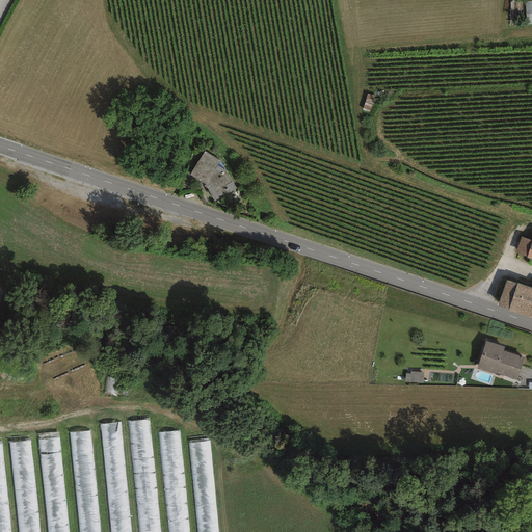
[(220,161),(205,151),(190,175),(205,184),(205,187),(207,189),(214,202),(235,189),(225,170),(220,161)]
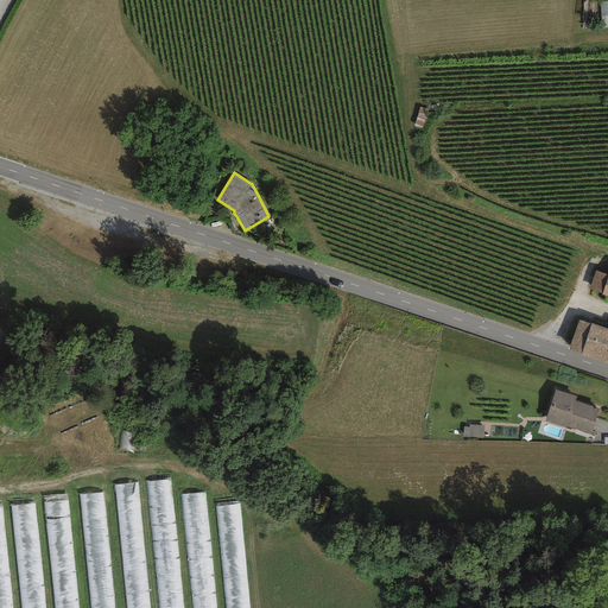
[(596,271),(589,289),(602,293),(607,276),(596,271)]
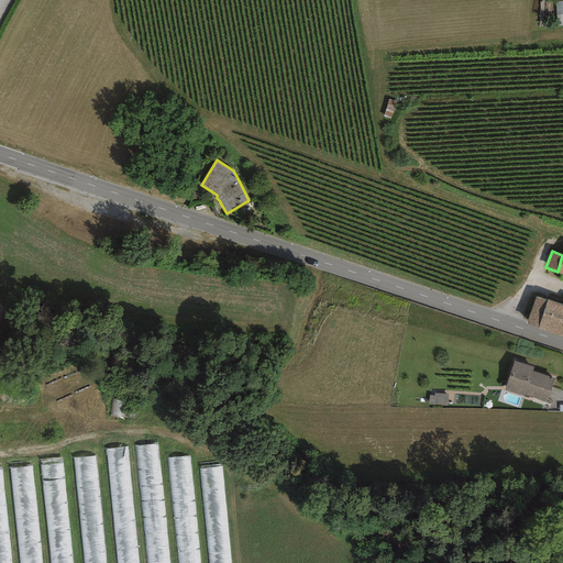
[(547,300),(536,296),(527,324),(562,337),(562,305),(548,299),(547,300)]
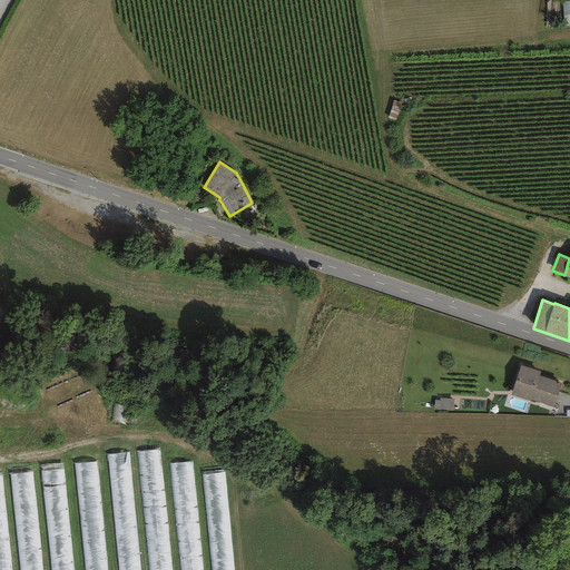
[(540,372),(520,365),(510,395),(531,402),(531,401),(553,408),(561,383),(539,376),(540,372)]
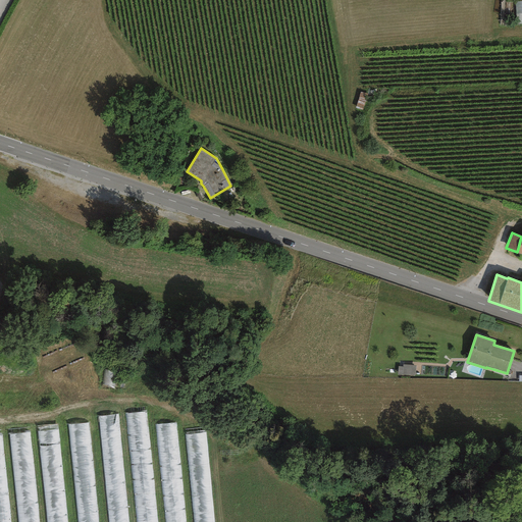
[(157,521),(147,413),(125,415),(135,521),(157,521)]
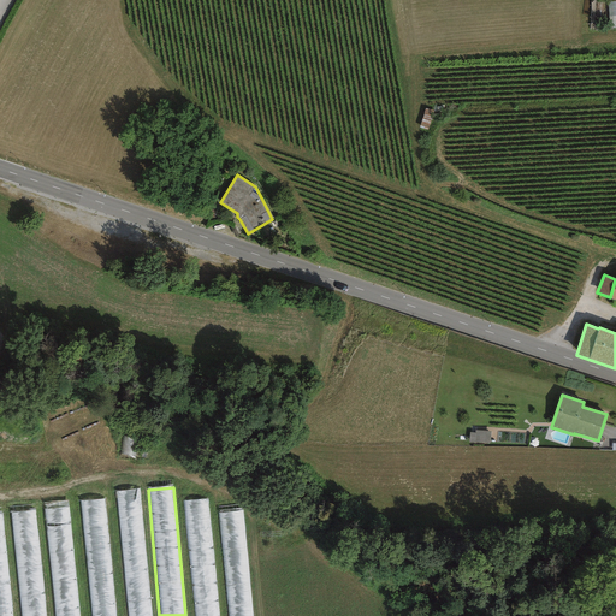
[(152,615),(141,491),(116,493),(128,615),(152,615)]
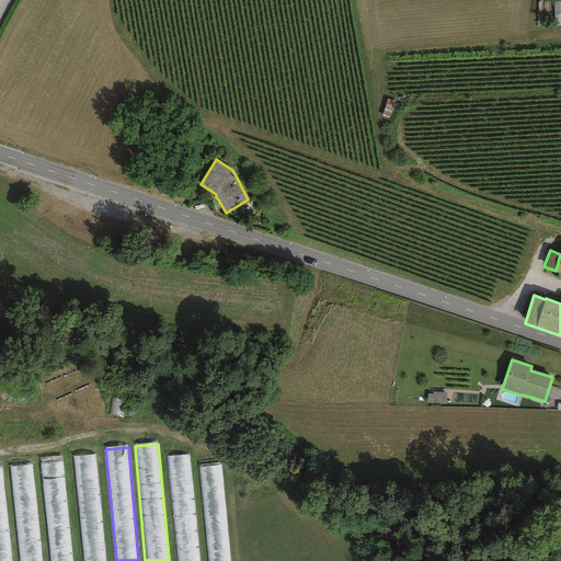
[(199,560),(190,456),(165,458),(175,560),(199,560)]
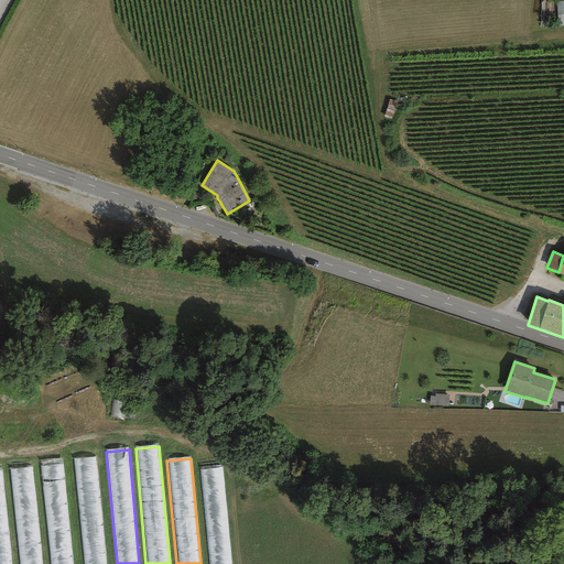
[(62,563),(52,463),(31,465),(40,563),(62,563)]
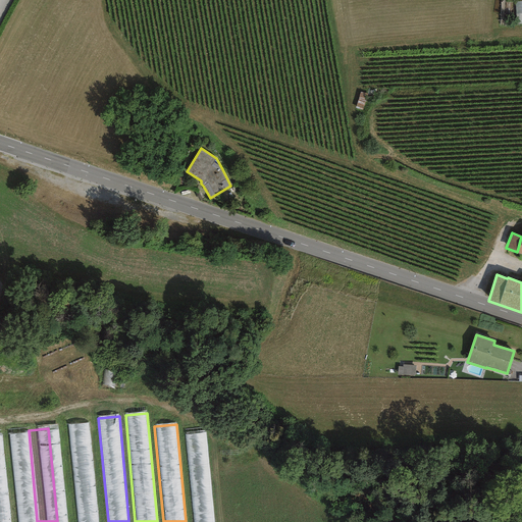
[(97,521),(88,428),(67,430),(75,521),(97,521)]
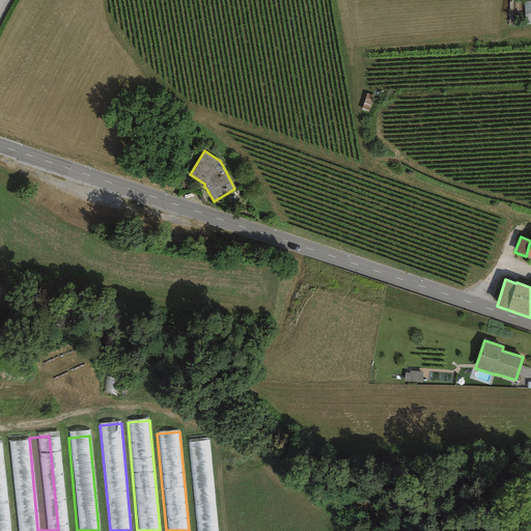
[(221,530),(212,440),(187,442),(196,530),(221,530)]
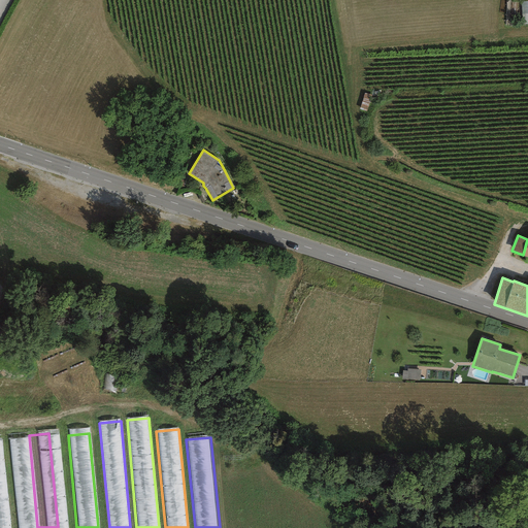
[(30,527),(22,440),(2,442),(10,527),(30,527)]
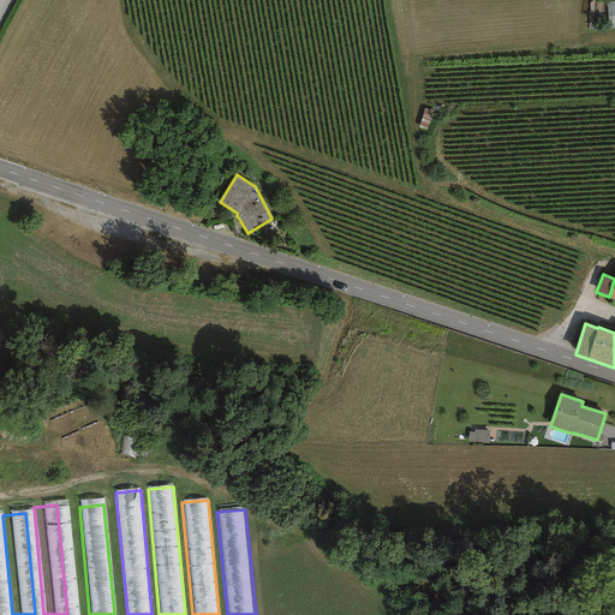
[(563,614),(598,614),(577,597),(563,614)]
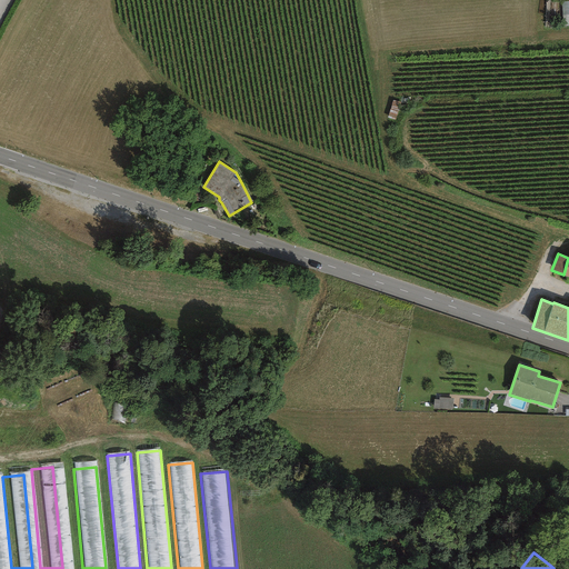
All buildings are outlined.
